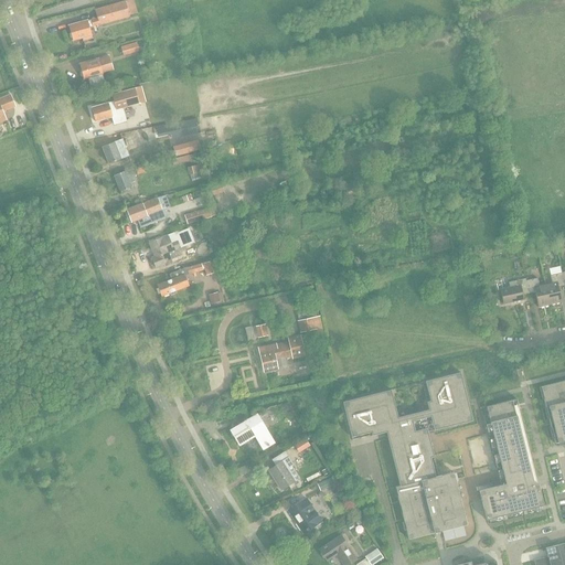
[(83,41),(92,39),(89,28),(129,17),(129,16),(138,13),(134,0),(128,0),(95,10),(97,18),(68,27),(73,40),(82,38),(83,41)]
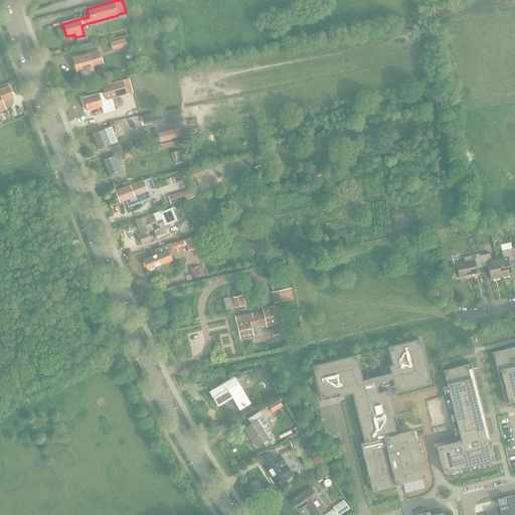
[(110,43),(113,50),(127,46),(125,39),(110,43)]
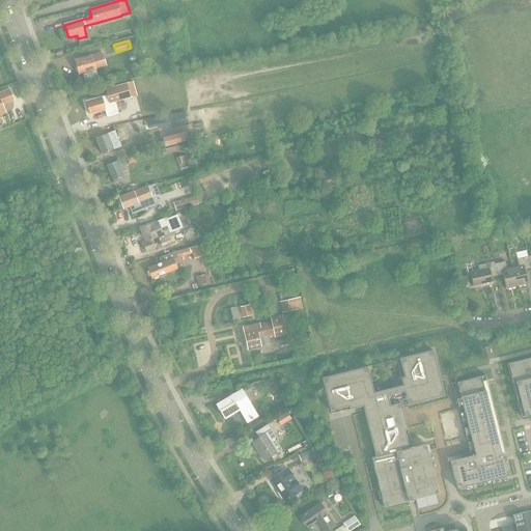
[(96,70),(95,68),(106,65),(103,54),(92,57),(92,56),(75,61),(79,75),(83,74),(85,80),(98,77),(95,70),(96,70)]
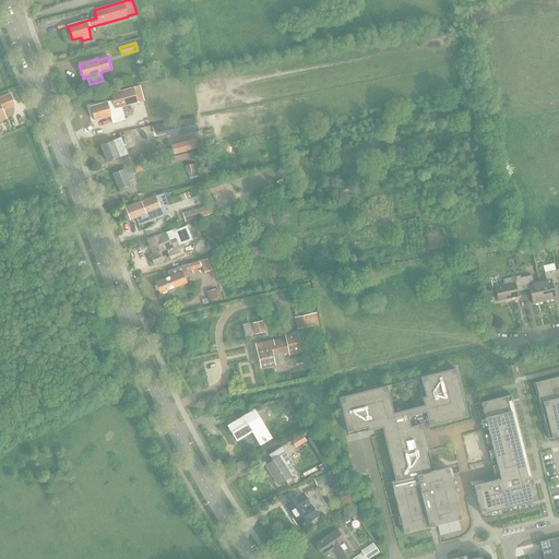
[(113,122),(125,119),(120,106),(143,100),(139,86),(111,94),(114,100),(91,106),(94,120),(111,116),(113,122)]
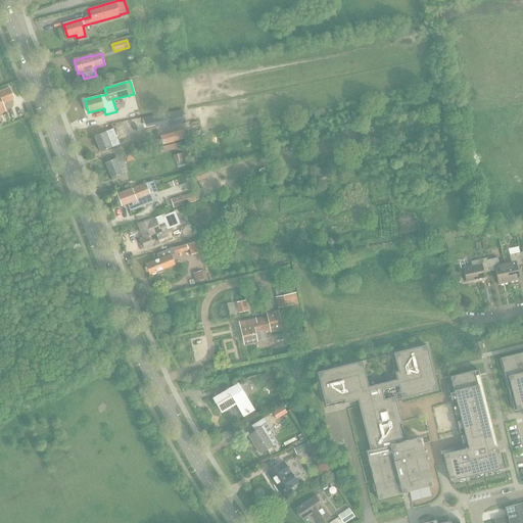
[(2,104),(13,99),(9,88),(0,91),(0,113),(5,111),(2,104)]
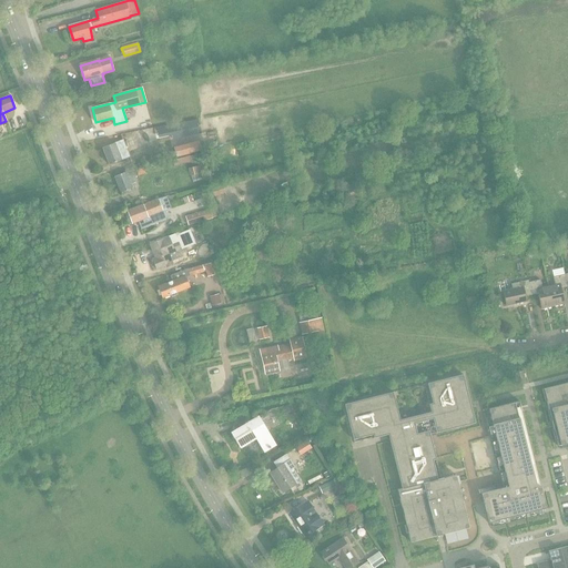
[(194,122),(169,127),(171,138),(198,133),(194,122)]
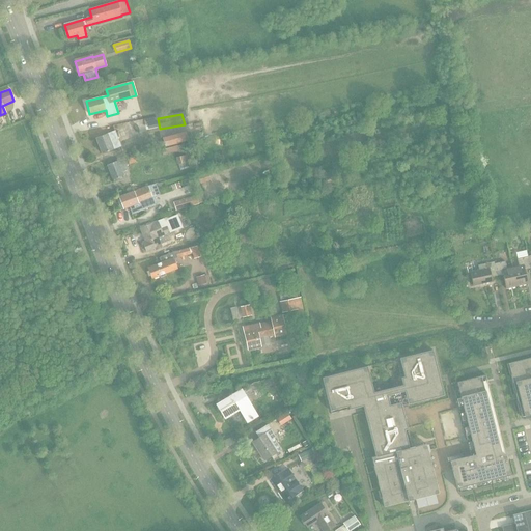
[(96,138),(103,154),(119,147),(113,132),(96,138)]
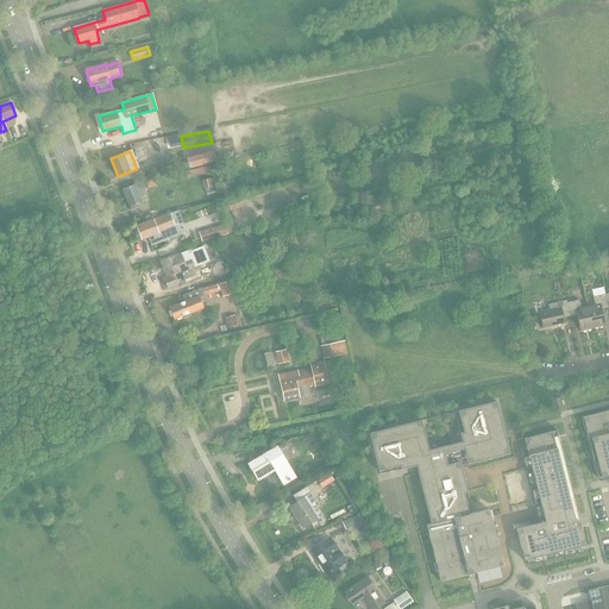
[(188,169),(215,161),(213,151),(186,158),(188,169)]
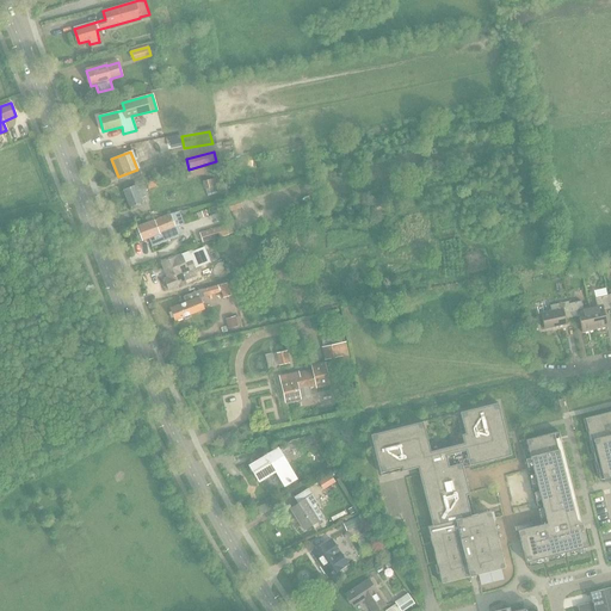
[(205,173),(209,172),(208,167),(204,168),(204,167),(185,172),(187,179),(205,174),(205,173)]
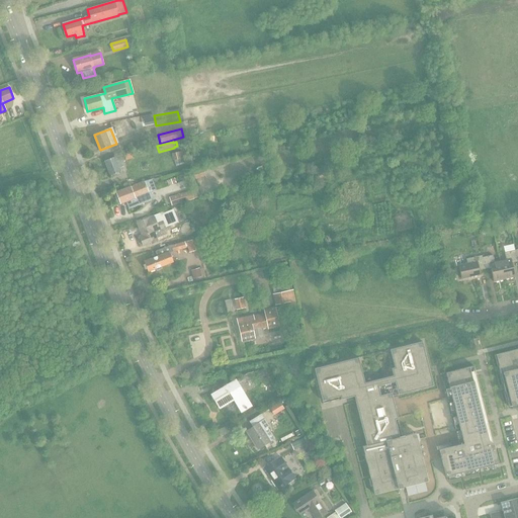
[(172,154),(174,160),(188,156),(186,150),(172,154)]
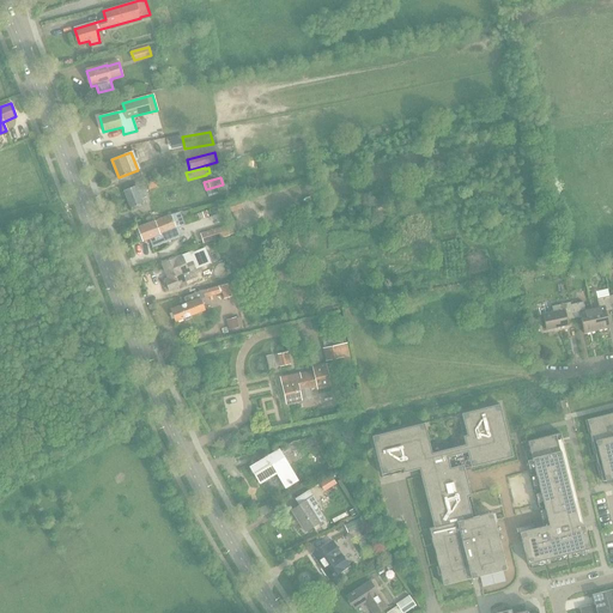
[(123,190),(131,208),(143,202),(141,199),(147,196),(143,183),(123,190)]
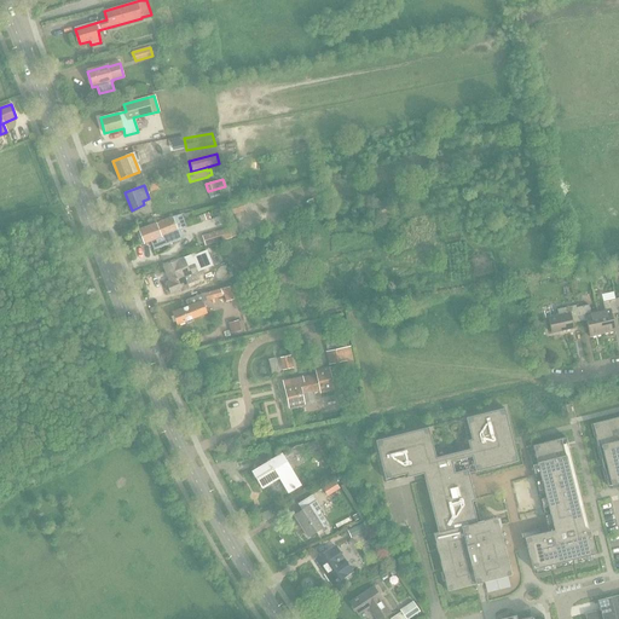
[(139,230),(144,243),(178,230),(175,224),(184,220),(181,214),(173,217),(139,230)]
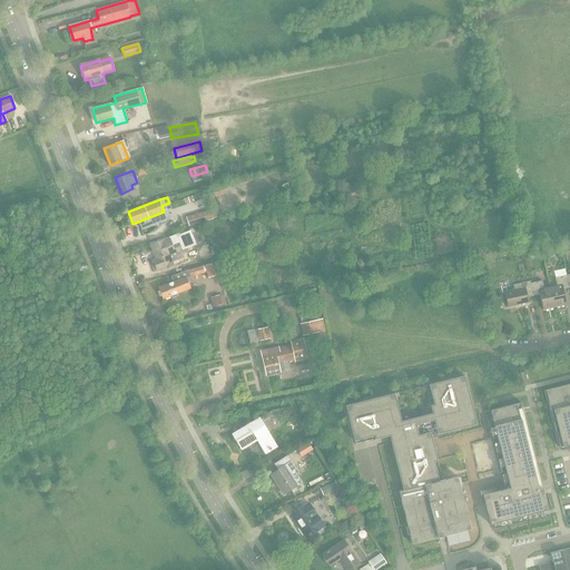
[(186,217),(188,226),(214,219),(210,209),(186,217)]
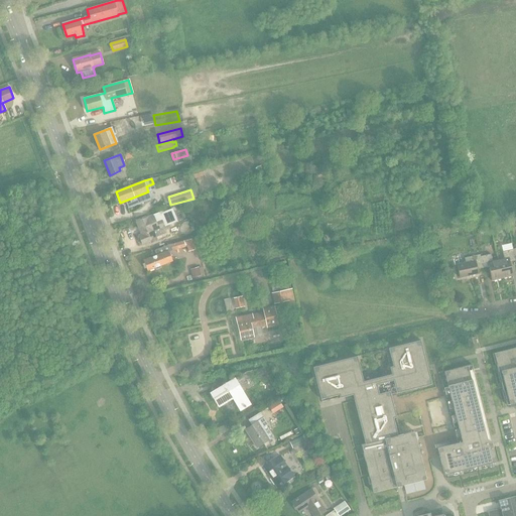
[(153,230),(175,222),(171,212),(165,214),(167,218),(161,220),(155,222),(153,215),(136,222),(141,234),(138,235),(142,244),(150,241),(150,243),(156,240),(153,230)]
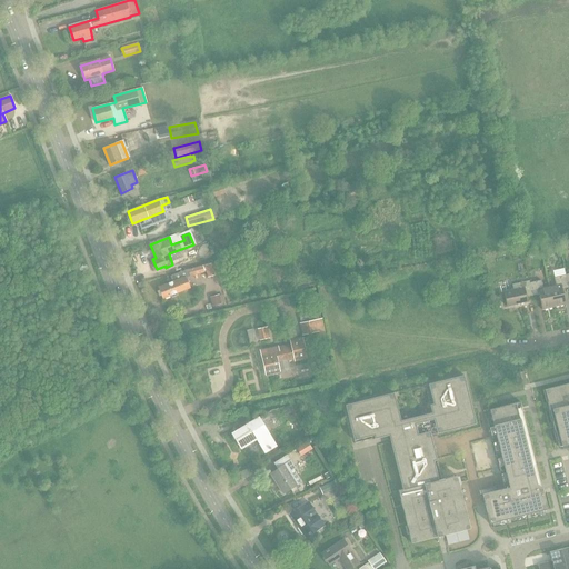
[(207,278),(213,276),(210,263),(187,270),(189,276),(206,271),(207,278)]
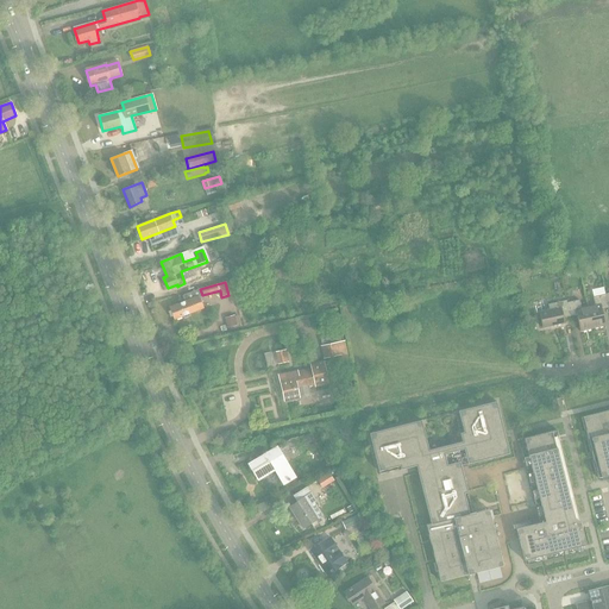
[(168,307),(173,320),(203,308),(196,290),(182,296),(184,301),(168,307)]
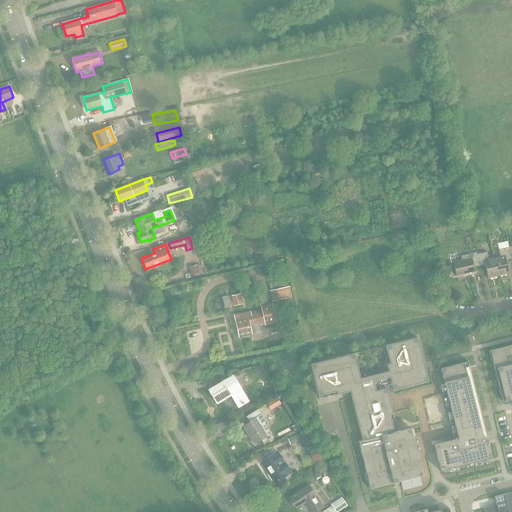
[(505,260),(511,259),(508,247),(498,249),(499,256),(494,257),(498,276),(508,273),(505,260)]
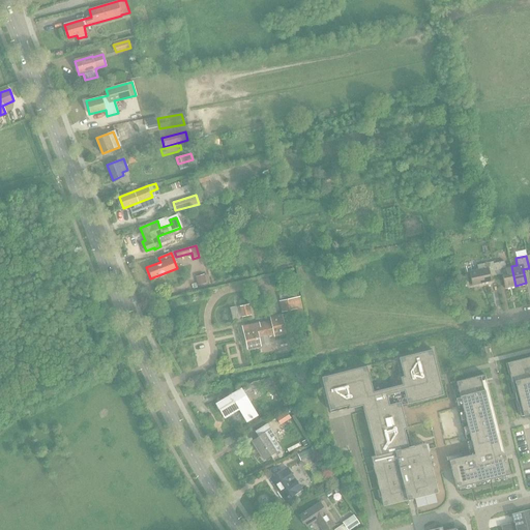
[(496,275),(493,263),(493,261),(476,265),(477,270),(469,272),(471,285),(491,281),(490,276),(496,275)]
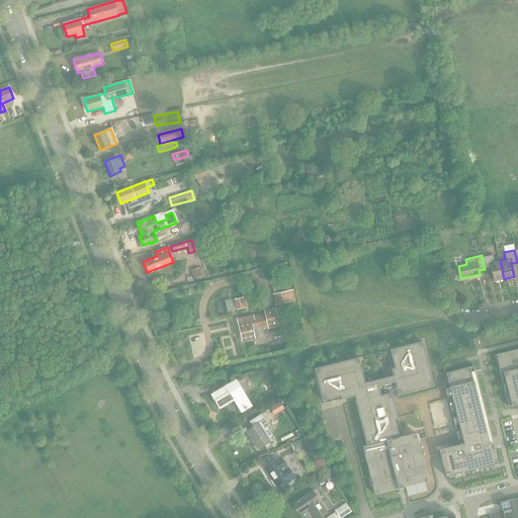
[(504,279),(500,260),(494,262),(492,255),(482,257),(485,269),(490,268),(493,281),(504,279)]
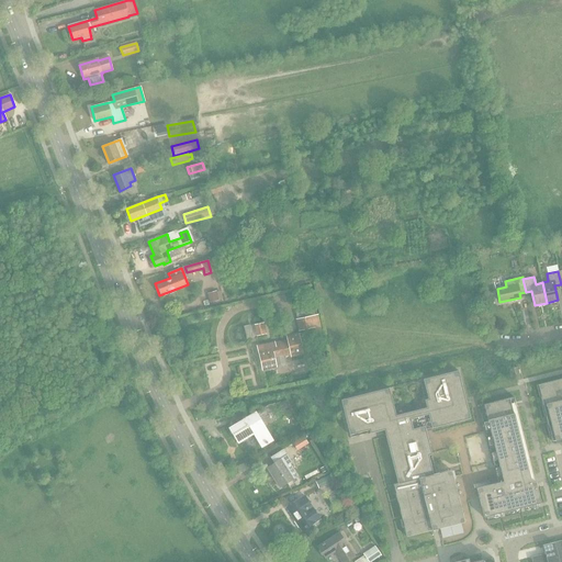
[(312,334),(322,332),(318,314),(295,319),(298,332),(311,328),(312,334)]
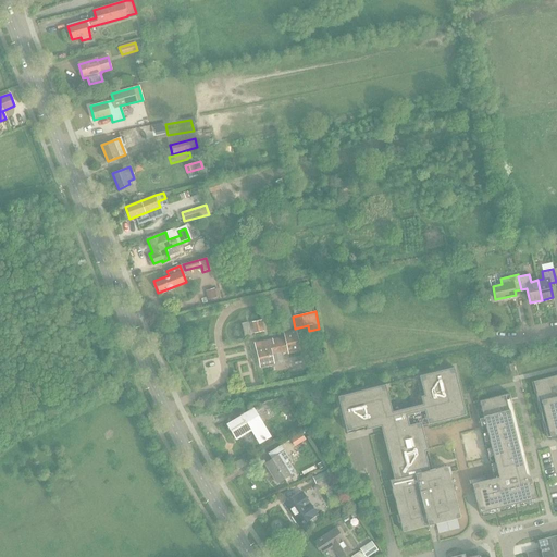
[(288,351),(288,354),(300,351),(298,343),(305,342),(302,330),(296,331),(284,333),(285,337),(255,344),(260,367),(273,363),(276,366),(281,364),(284,361),(282,353),(288,351)]
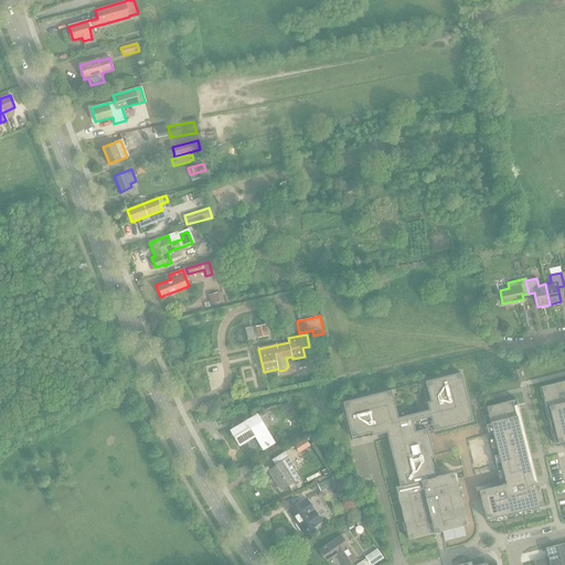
[(468,407),(468,405),(460,372),(452,374),(426,381),(432,401),(428,402),(429,409),(396,418),(390,391),(342,402),(351,437),(360,435),(360,433),(370,430),(372,436),(386,432),(400,486),(402,494),(397,496),(400,505),(404,504),(405,512),(402,513),(404,522),(408,521),(409,529),(408,530),(406,530),(408,540),(413,539),(466,525),(455,479),(452,472),(435,477),(433,468),(430,469),(428,458),(434,457),(427,432),(434,430),(472,420),(469,409),(468,407)]
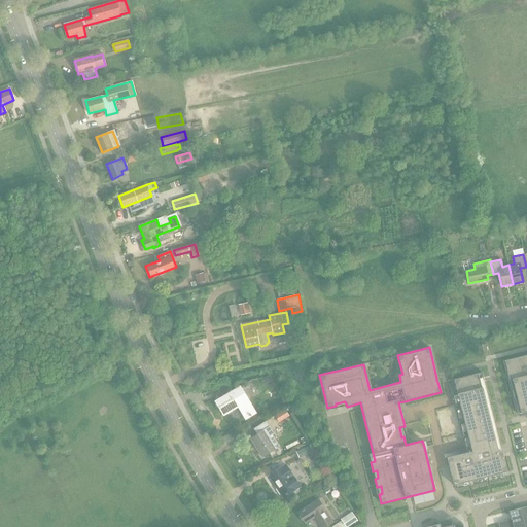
[(523,413),(526,411),(526,358),(526,359),(525,355),(507,359),(511,371),(506,372),(508,380),(513,379),(516,389),(511,390),(513,398),(518,397),(520,408),(516,409),(517,414),(518,414),(523,413)]
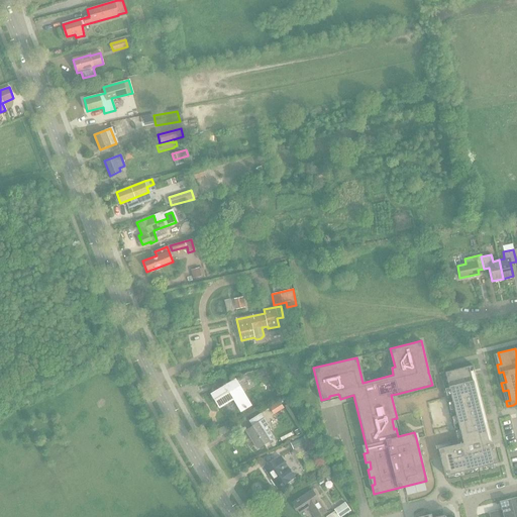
[(497,462),(496,459),(492,443),(488,443),(473,380),(472,380),(468,367),(455,370),(450,371),(444,372),(444,373),(462,443),(437,449),(439,457),(444,476),(497,462)]
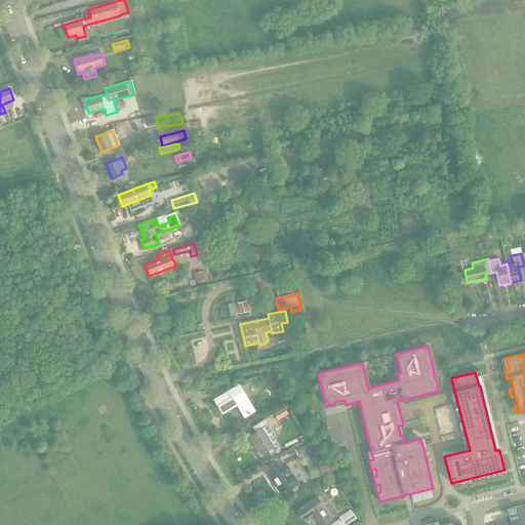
[(248,415),(255,412),(240,386),(214,400),(221,413),(237,405),(244,417),(247,414),(248,415)]
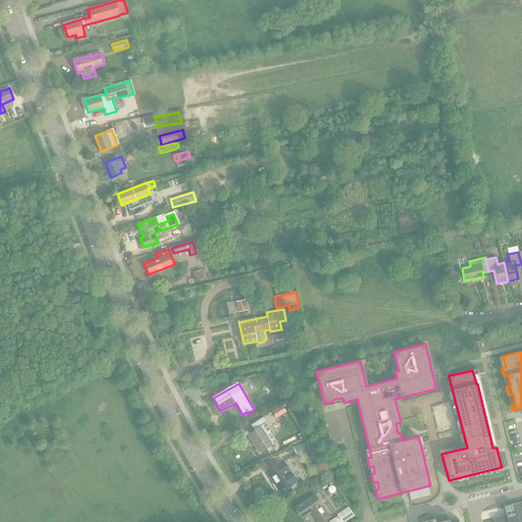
[(272,411),(275,417),(289,409),(285,403),(272,411)]
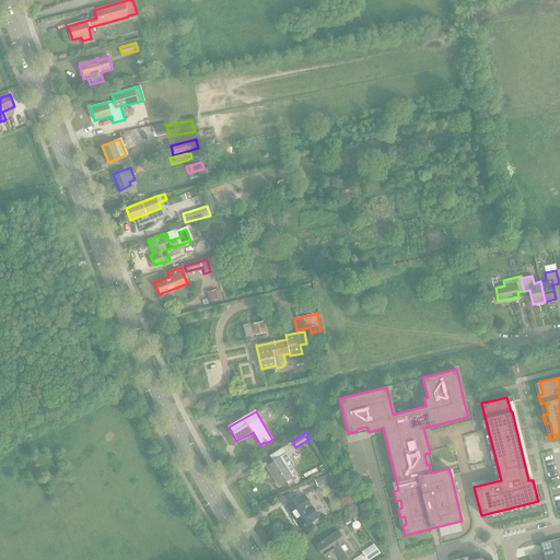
[(290,464),(286,466),(284,465),(290,461),(286,454),(266,466),(278,486),(296,475),(290,464)]
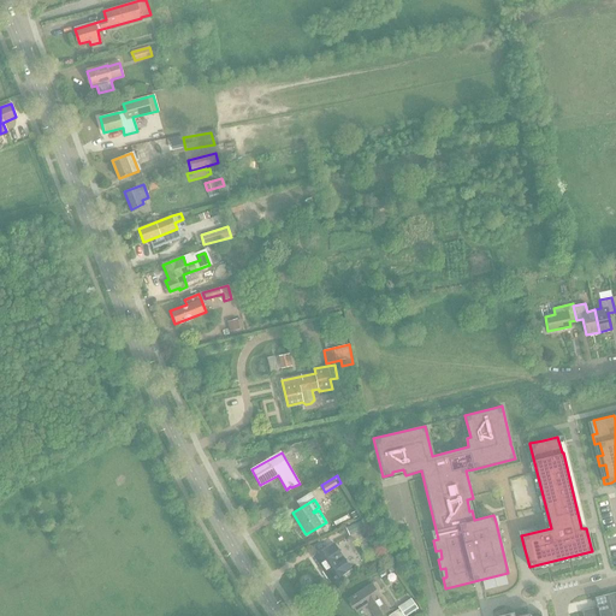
[(345,528),(349,535),(365,528),(361,520),(345,528)]
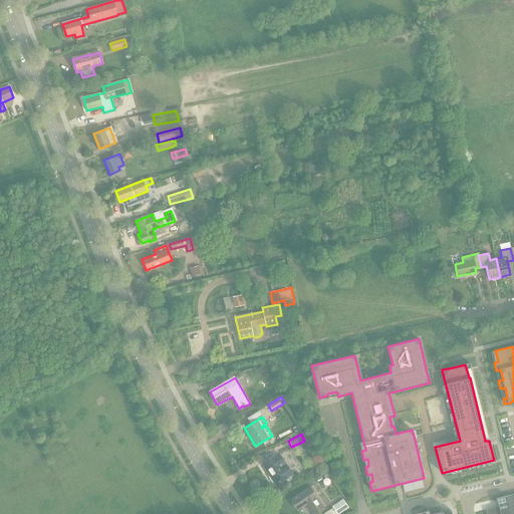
[(262,464),(276,485),(293,474),(278,453),(262,464)]
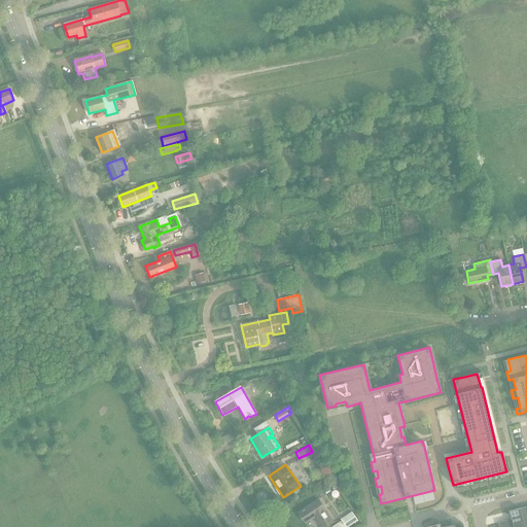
[(320,526),(324,526),(332,522),(317,499),(297,513),(299,515),(299,517),(302,521),(304,521),(305,523),(313,517),(320,526)]
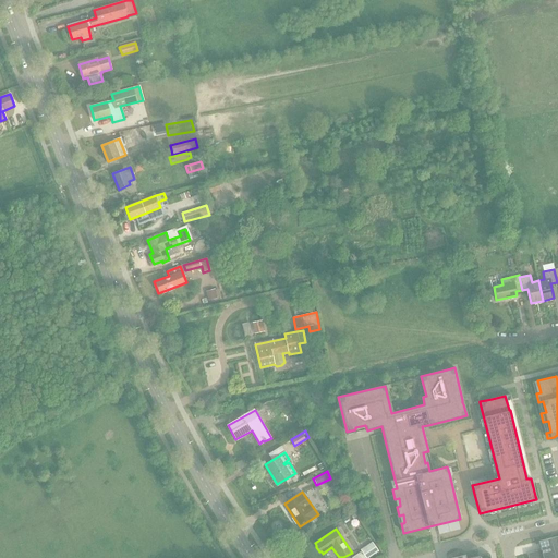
[(541,549),(526,554),(528,557),(529,557),(557,550),(557,536),(543,541),(538,542),(541,549)]
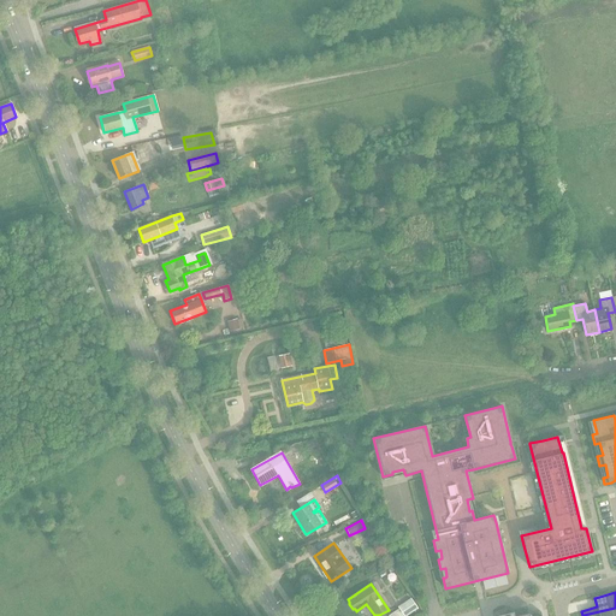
[(398,606),(404,615),(407,615),(418,609),(410,598),(398,606)]
